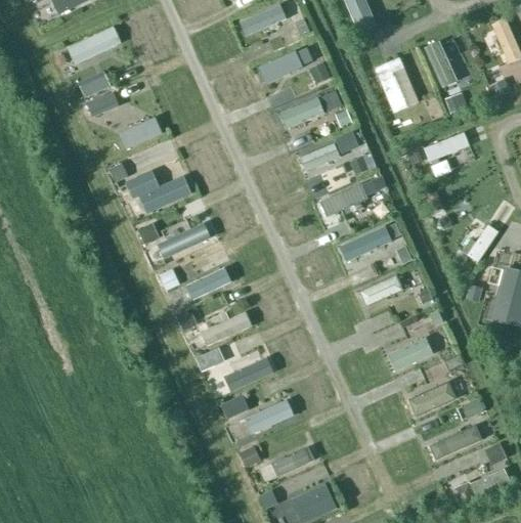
[(54,0),(62,15),(91,0),(54,0)]
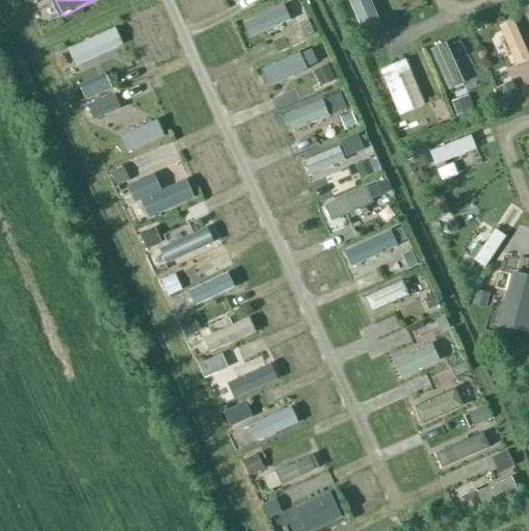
[(276,9),(242,22),(247,36),(282,25),(276,9)]
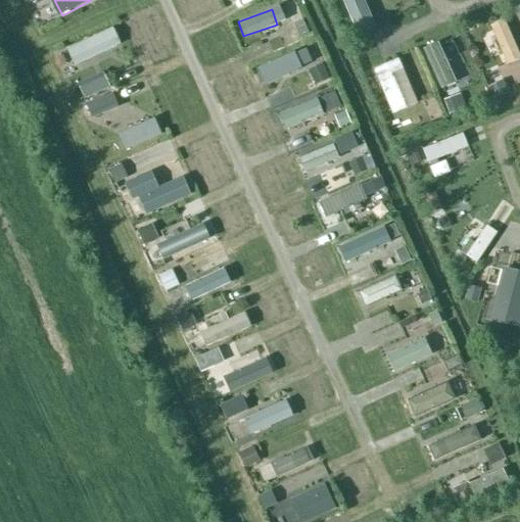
[(501,20),(488,27),(500,54),(513,48),(501,20)]
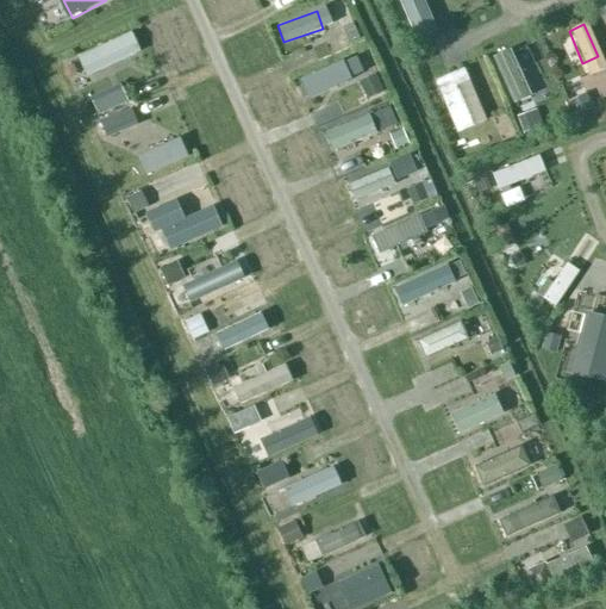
[(132,29),(79,55),(92,80),(145,55),(132,29)]
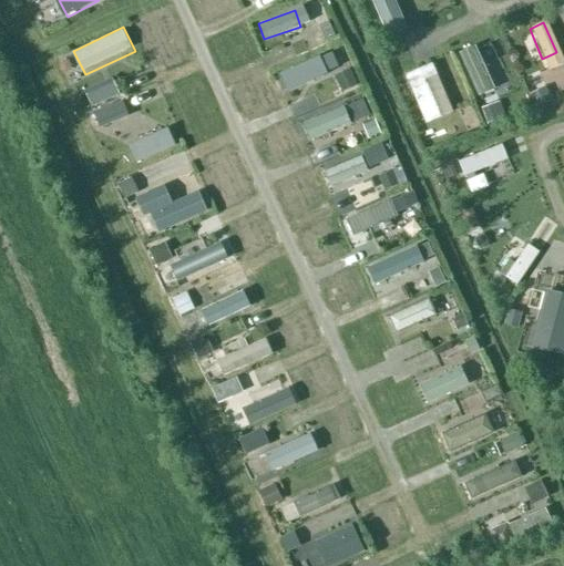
[(495,45),(481,51),(494,86),(510,81),(495,45)]
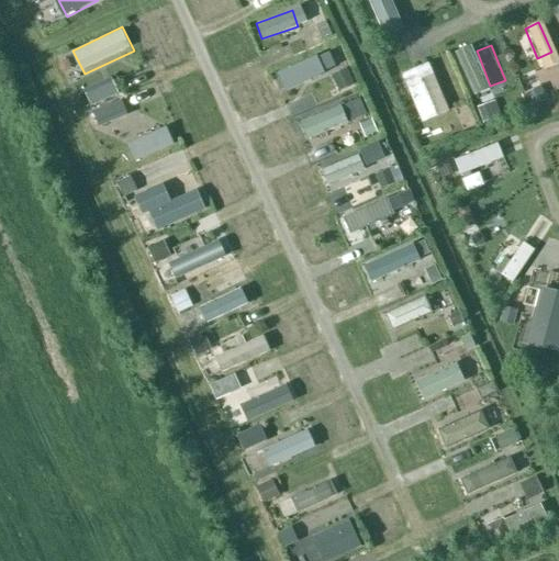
[(284,87),(323,73),(317,57),(279,71),(284,87)]
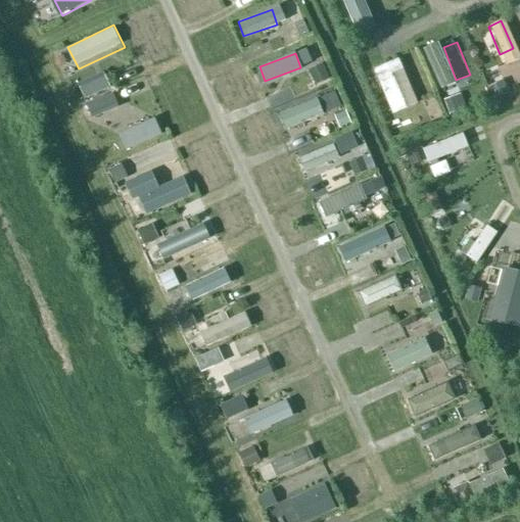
[(375,66),(389,113),(414,105),(398,58),(375,66)]
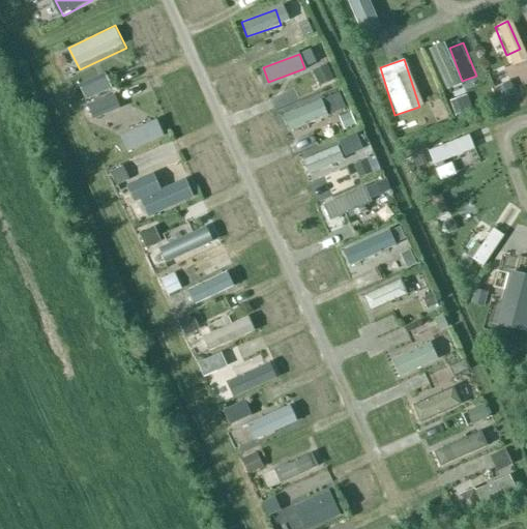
[(310,69),(316,86),(329,82),(323,65),(310,69)]
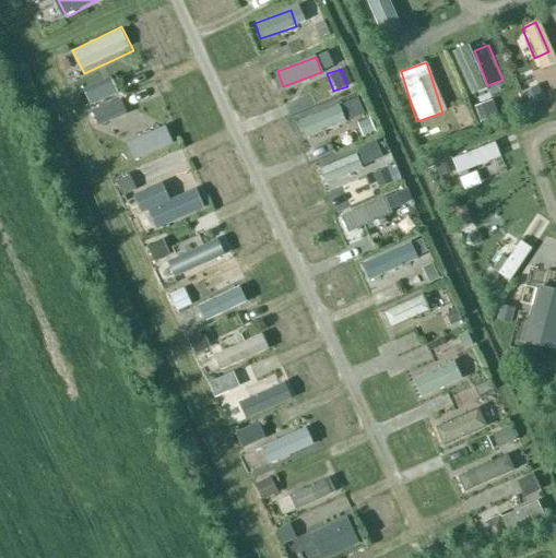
[(79,95),(85,106),(98,99),(93,88),(79,95)]
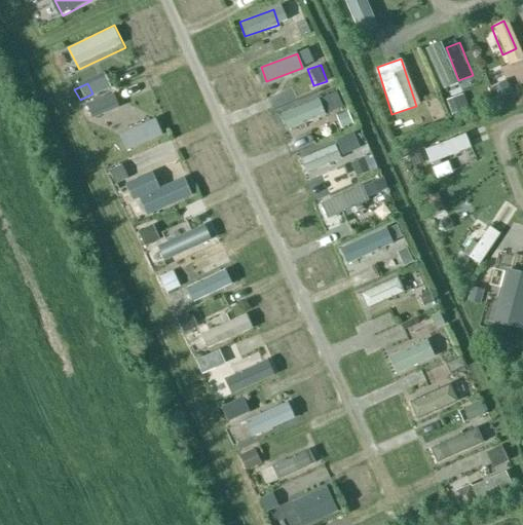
[(326,110),(340,104),(335,89),(321,95),(326,110)]
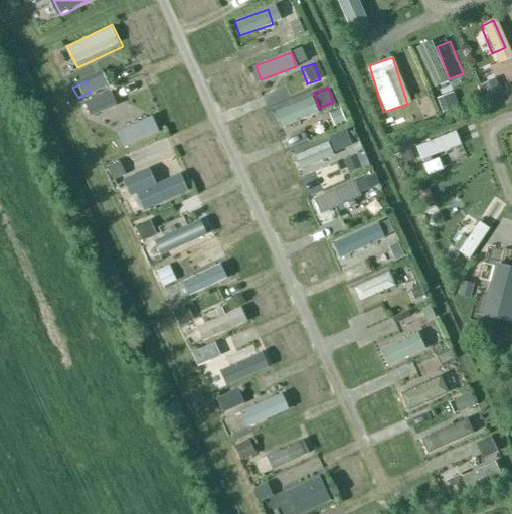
[(273,112),(282,135),(302,128),(305,137),(327,128),(315,96),(273,112)]
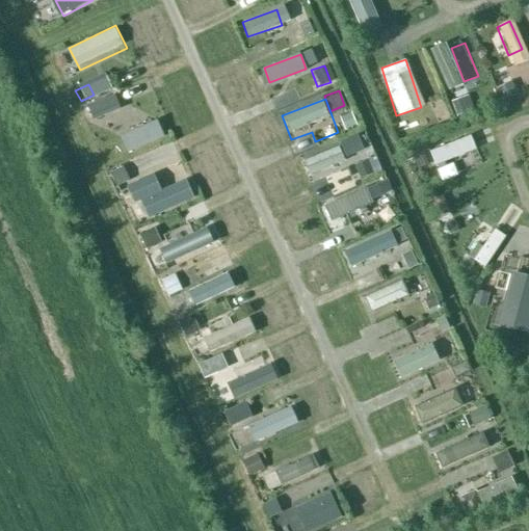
[(130,150),(165,133),(159,122),(125,138),(130,150)]
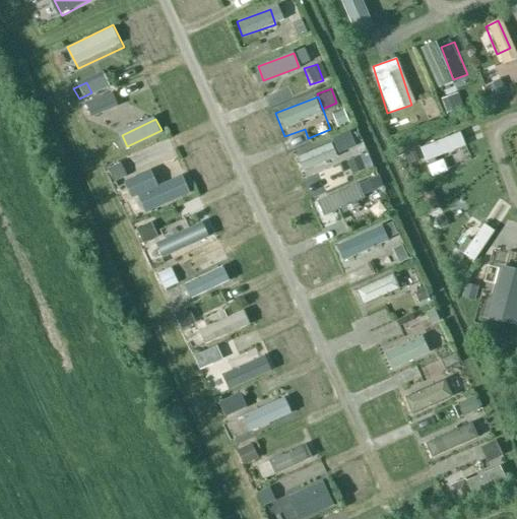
[(434,158),(463,147),(458,133),(416,148),(423,166),(424,165),(429,179),(441,175),(434,158)]
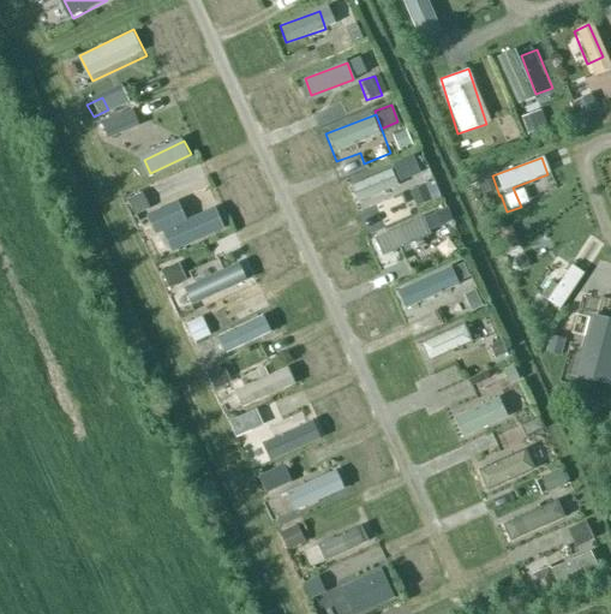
[(172,251),(222,237),(215,210),(186,219),(184,207),(205,201),(201,184),(177,191),(180,204),(145,214),(150,231),(165,226),(172,251)]
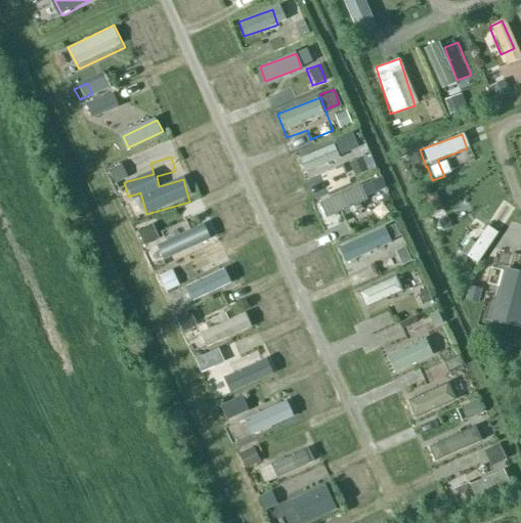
[(324,219),(365,204),(358,185),(317,202),(324,219)]
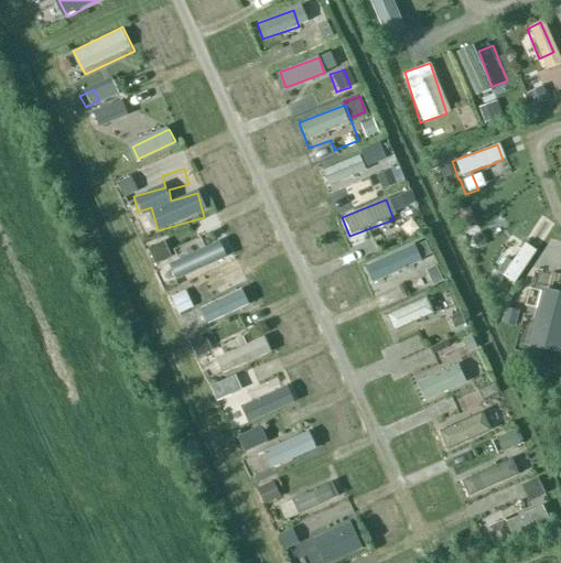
[(516,285),(533,248),(521,241),(511,261),(497,255),(488,272),(516,285)]
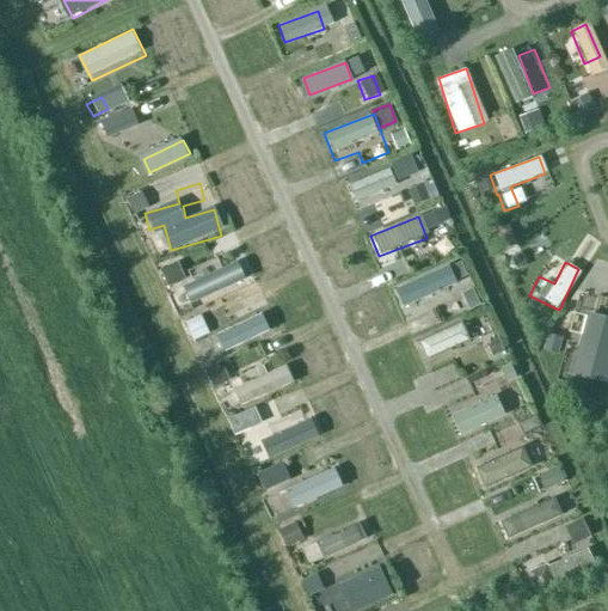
[(200,281),(206,295),(246,277),(240,263),(200,281)]
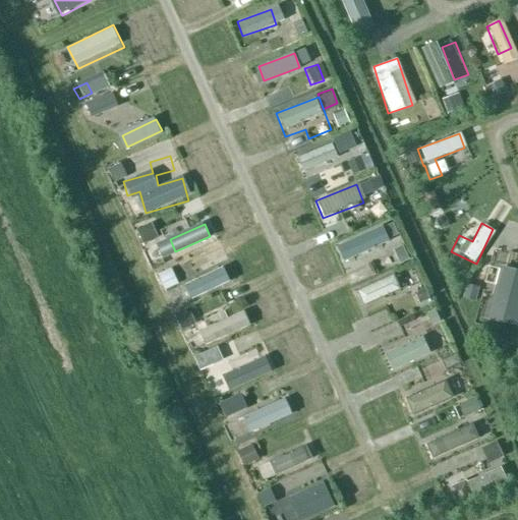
[(154,225),(140,226),(142,258),(167,257),(165,235),(155,236),(154,225)]
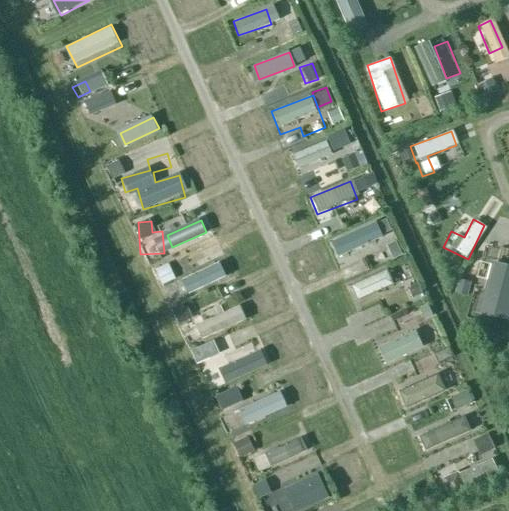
[(335,254),(365,241),(360,228),(330,241),(335,254)]
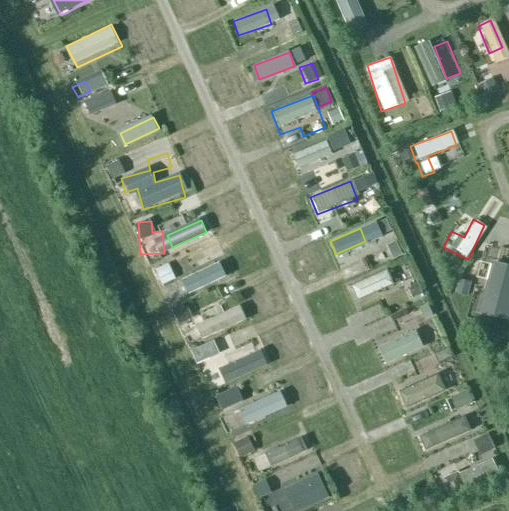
[(189,262),(215,251),(210,238),(184,250),(189,262)]
